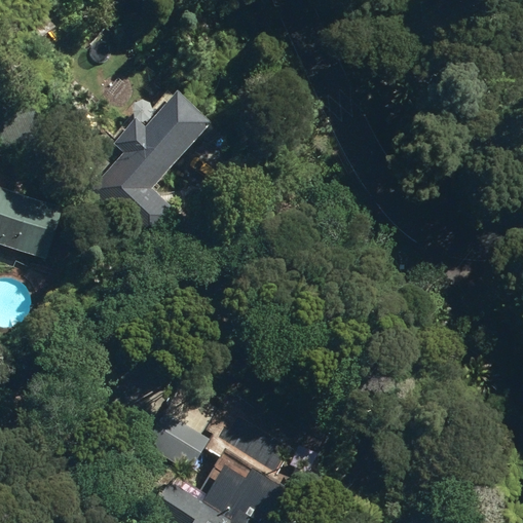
[(72,175),(151,247),(181,214),(152,189),(209,124),(176,91),(173,97),(166,91),(154,107),(142,97),(121,119),(127,125),(118,137),(112,131),(72,175)]
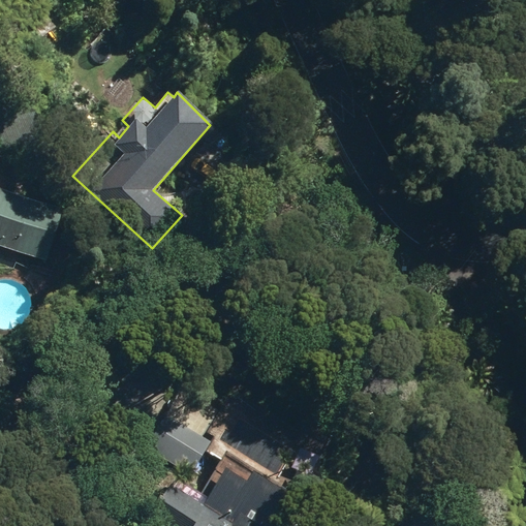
[(0,246),(44,261),(62,210),(0,188),(0,246)]
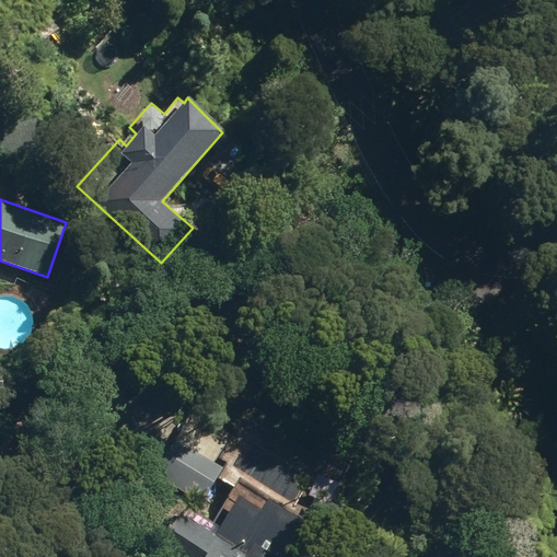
[(154,474),(205,501),(224,466),(174,438),(154,474)]
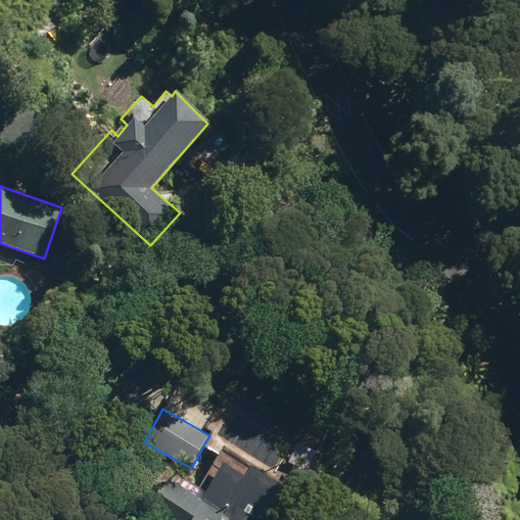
[(242,478),(222,465),(201,497),(166,475),(145,508),(164,519),(267,519),(286,490),(248,467),(242,478)]
